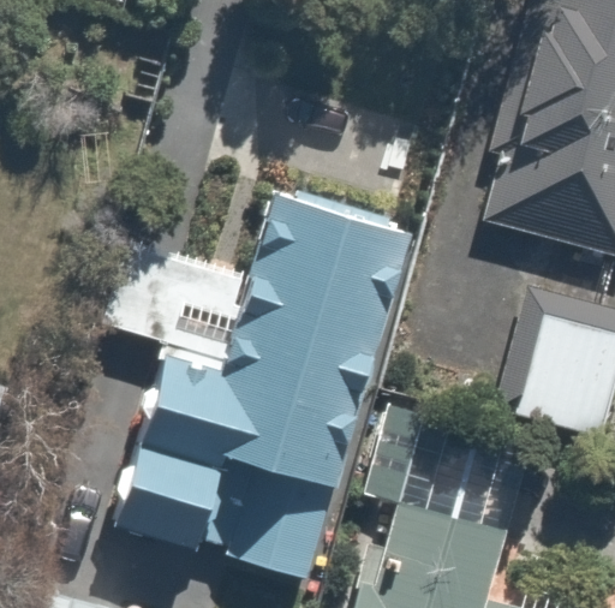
[(611,0),(604,29),(556,15),(514,153),(501,149),(481,219),(614,258),(614,0),(611,0)]
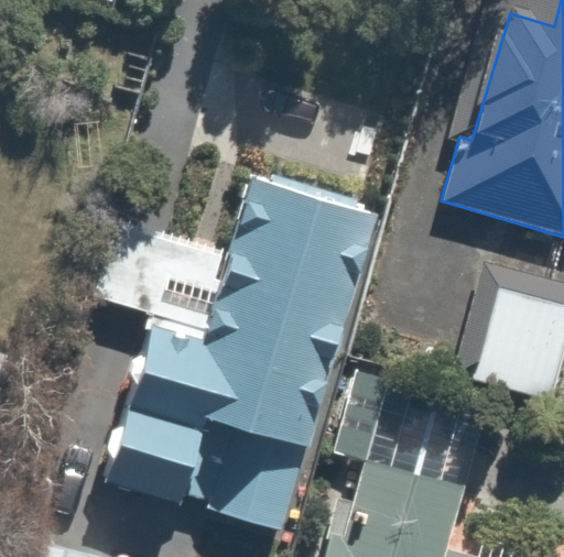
[(152,323),(102,473),(286,534),(388,224),(253,179),(230,251),(120,215),(91,303),(152,323)]
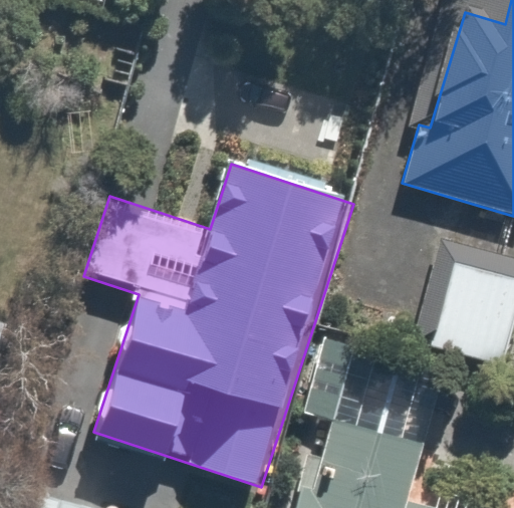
[(513,342),(513,278),(453,259),(424,346),(504,373),(513,342)]
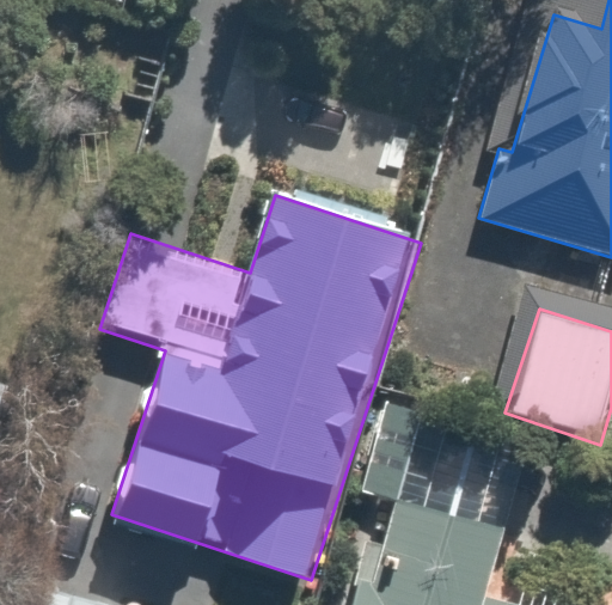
[(530,525),(399,488),(375,570),(362,567),(350,604),(516,604),(507,603),(530,525)]
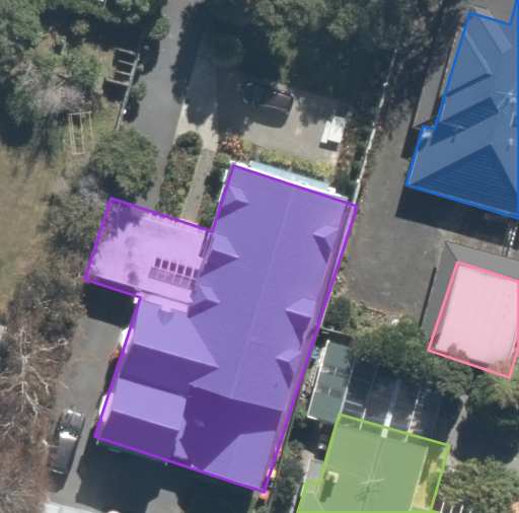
[(106,512),(107,512),(0,479),(0,512),(106,512)]
